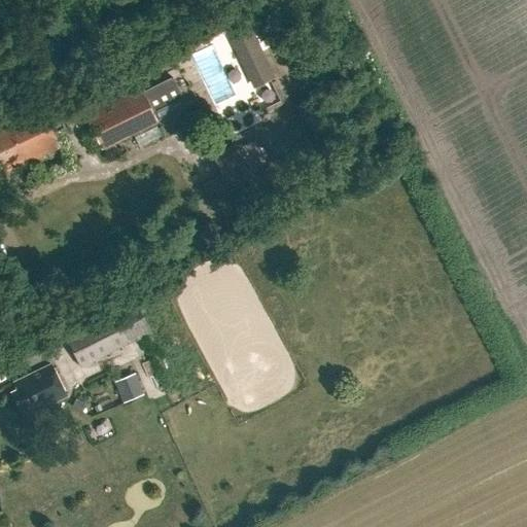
[(142,92),(156,120),(186,105),(172,76),(142,92)]
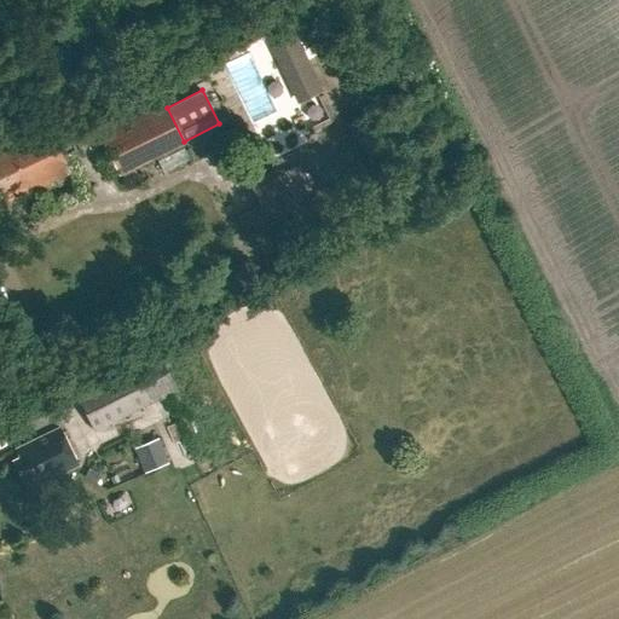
[(99,137),(120,177),(156,158),(163,173),(191,158),(183,143),(184,143),(163,103),(99,137)]
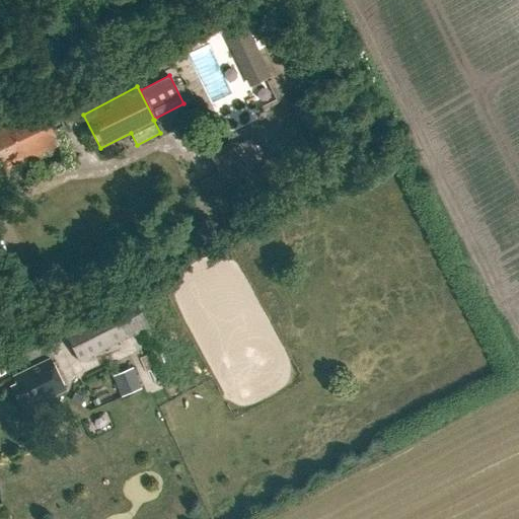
[(3,172),(58,145),(38,104),(0,123),(0,165),(3,172)]
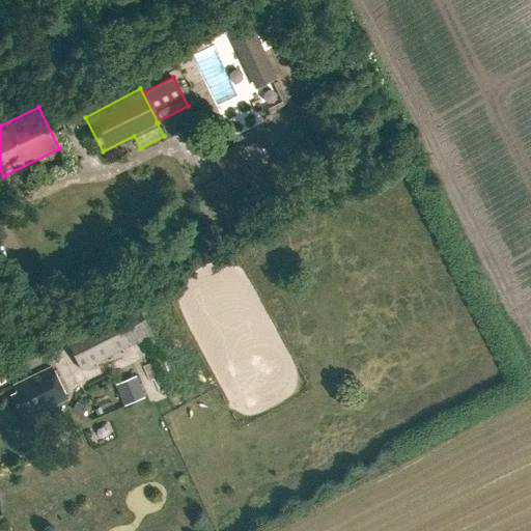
[(223,175),(204,185),(214,205),(267,179),(250,144),(239,149),(236,146),(214,157),(223,175)]
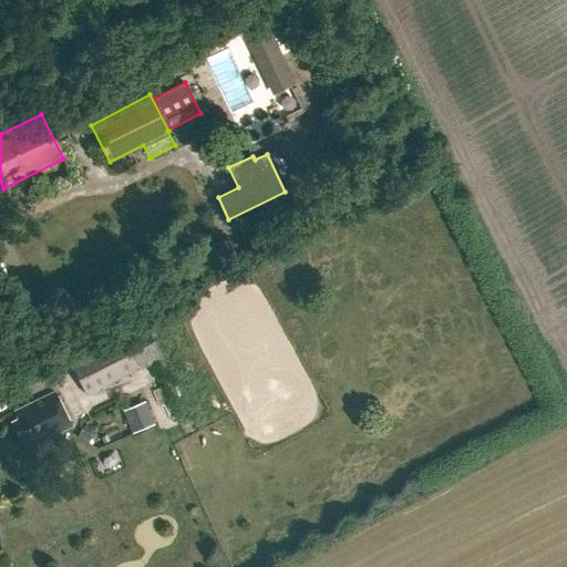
[(84,397),(137,370),(161,358),(144,325),(70,362),(69,361),(68,361),(84,397)]
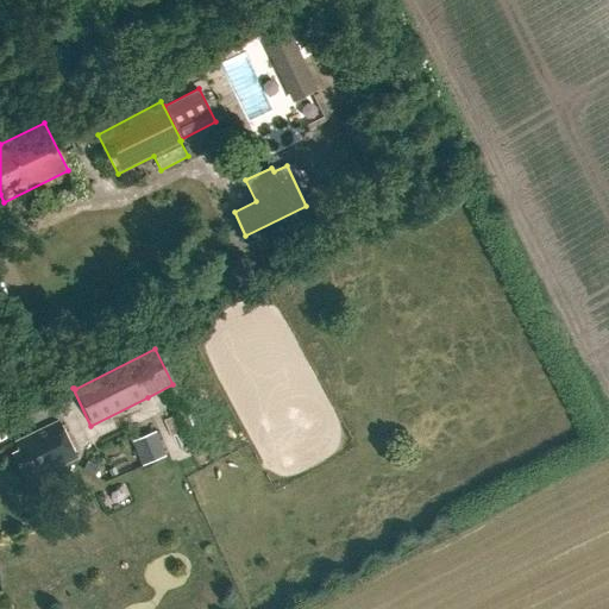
[(60,422),(58,421),(14,443),(18,451),(11,454),(27,488),(29,487),(54,473),(51,470),(75,458),(58,424),(60,422)]
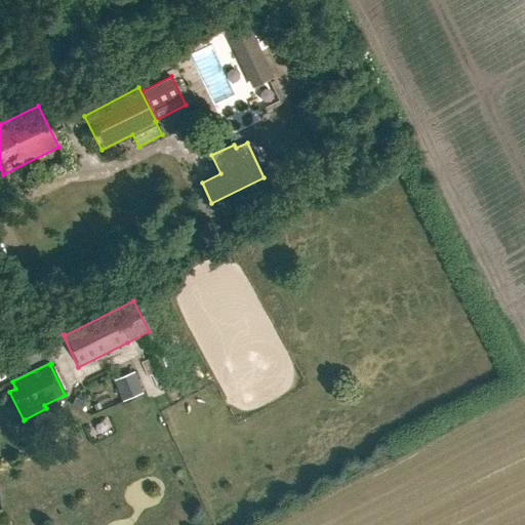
[(114,380),(122,401),(143,393),(134,372),(114,380)]
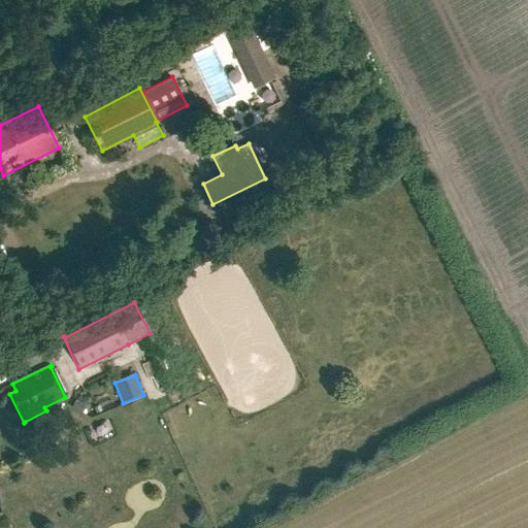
[(87,404),(76,399),(71,407),(81,414),(87,404)]
